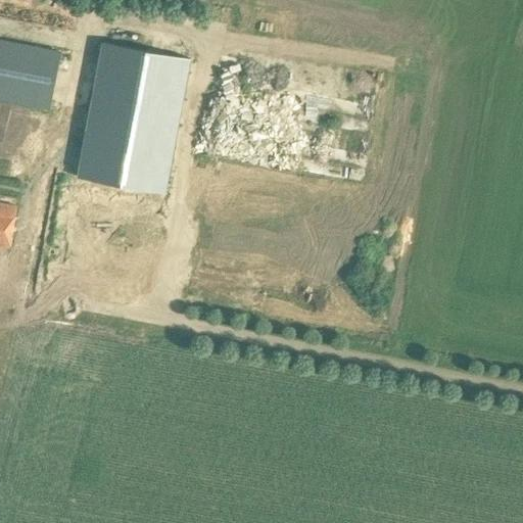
[(41,157),(49,117),(62,49),(0,37),(0,98),(26,104),(25,112),(16,153),(41,157)]
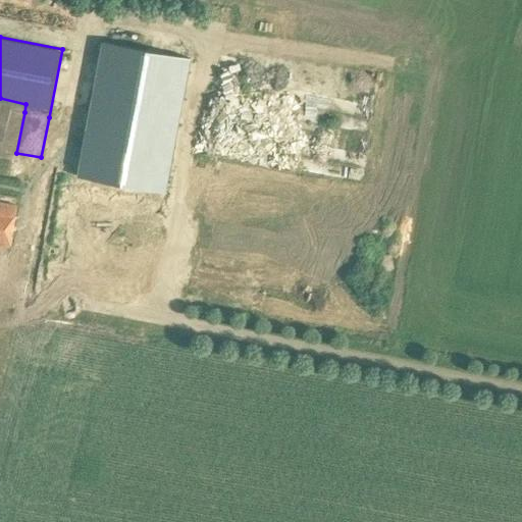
[(165,193),(169,172),(191,58),(104,42),(79,176),(165,193)]
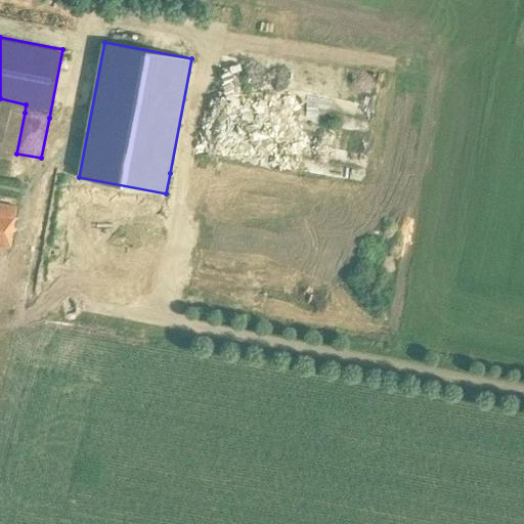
[(16,207),(0,203),(0,245),(11,247),(16,207)]
